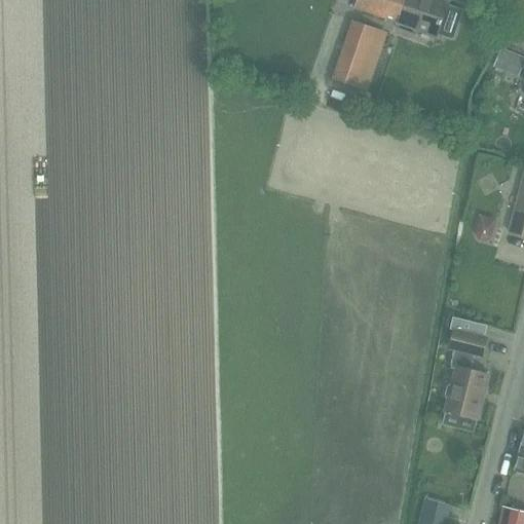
[(446,1),(443,0),(353,0),(352,6),(395,21),(394,25),(412,31),(414,26),(436,33),(446,1)]
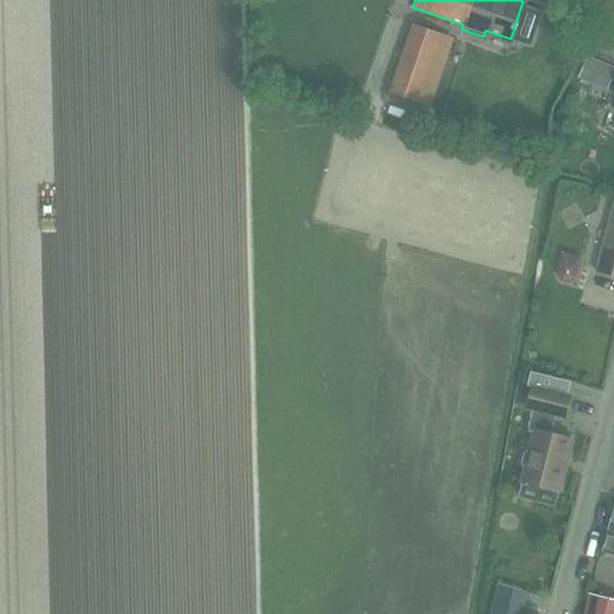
[(412,23),(389,92),(430,106),(453,36),(412,23)]
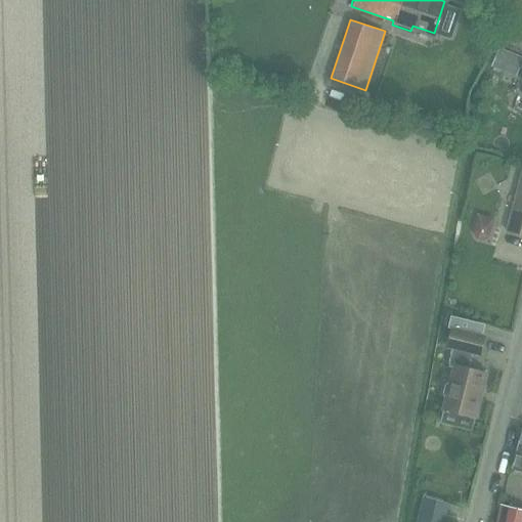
[(521,56),(497,47),(490,66),(515,76),(519,66),(521,67),(521,56)]
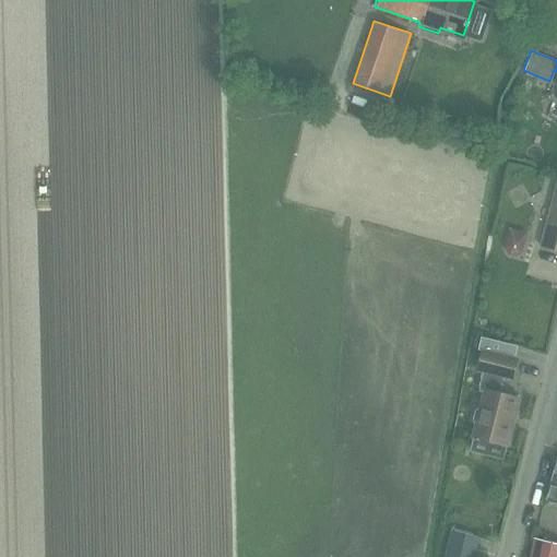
[(556,182),(538,245),(556,249),(556,182)]
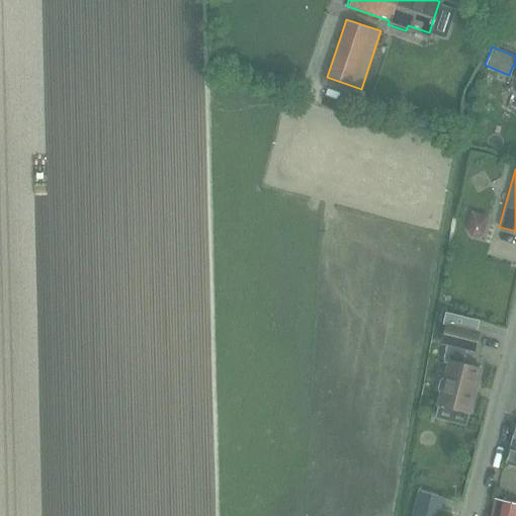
[(469,219),(466,229),(469,235),(477,237),(483,233),(485,223),(469,219)]
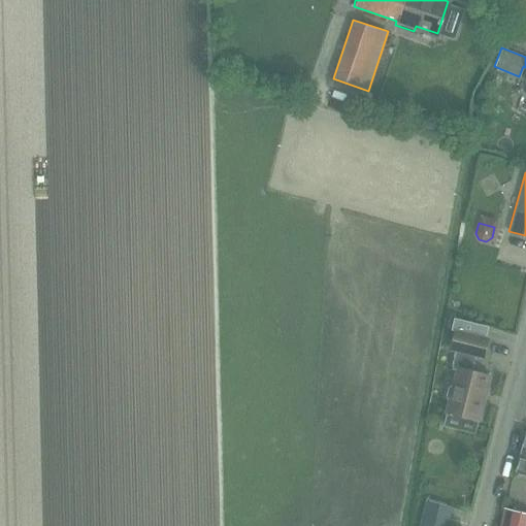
[(487,338),(453,330),(448,350),(455,352),(451,366),(455,367),(444,409),(478,419),(489,375),(470,370),(474,355),(483,357),(487,338)]
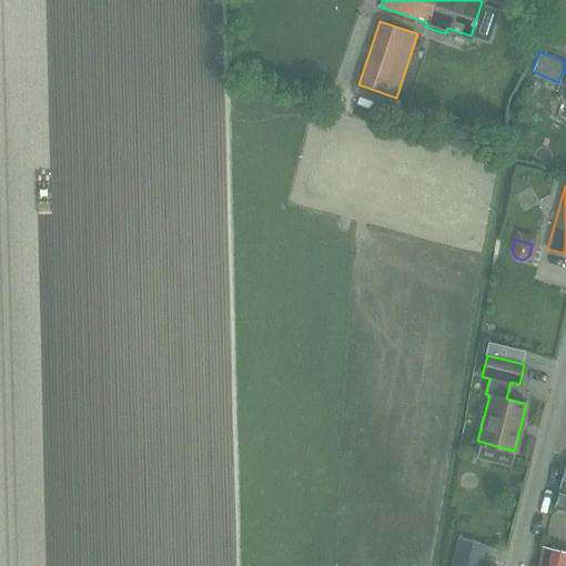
[(565,465),(555,506),(565,508),(565,465)]
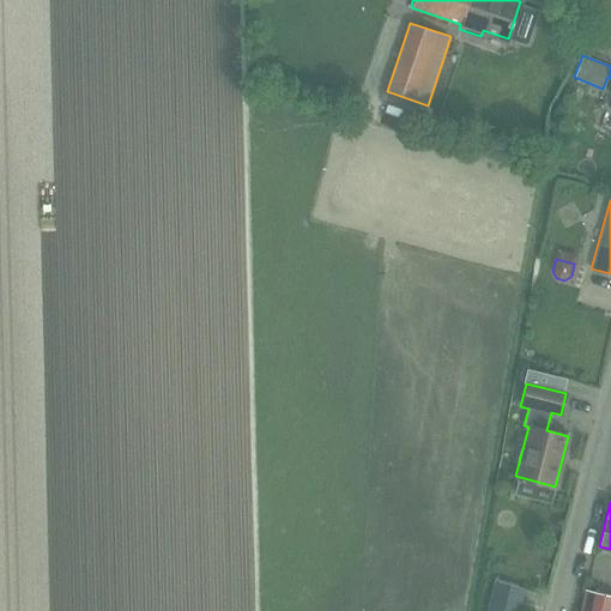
[(610,610),(610,594),(585,590),(579,610),(610,610)]
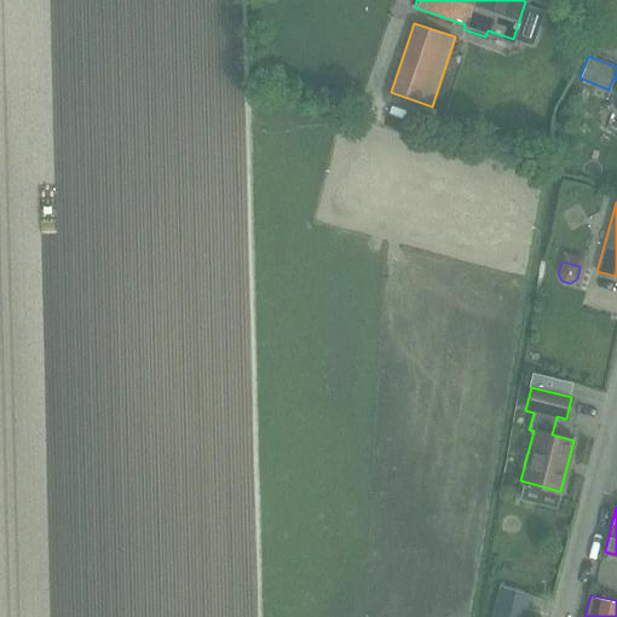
[(502,616),(522,616),(524,610),(506,606),(502,616)]
